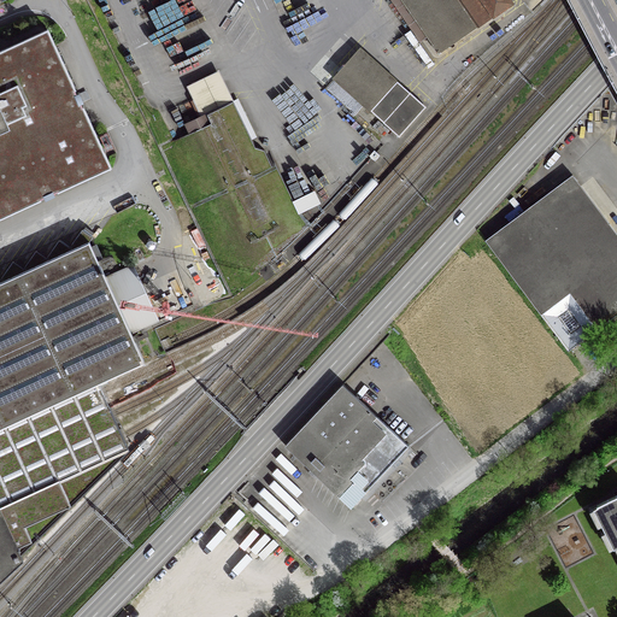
[(399,0),(438,54),(511,4),(507,0),(399,0)]
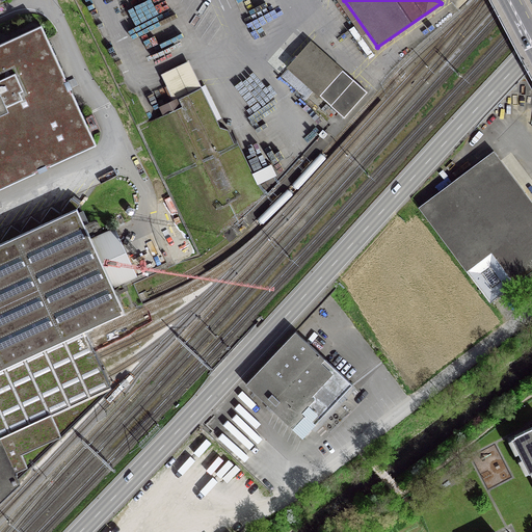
[(0,188),(34,173),(34,171),(37,170),(38,173),(47,169),(46,166),(48,165),(49,166),(96,144),(71,92),(70,92),(69,89),(71,88),(68,80),(64,81),(63,78),(64,78),(41,25),(0,44),(0,188)]
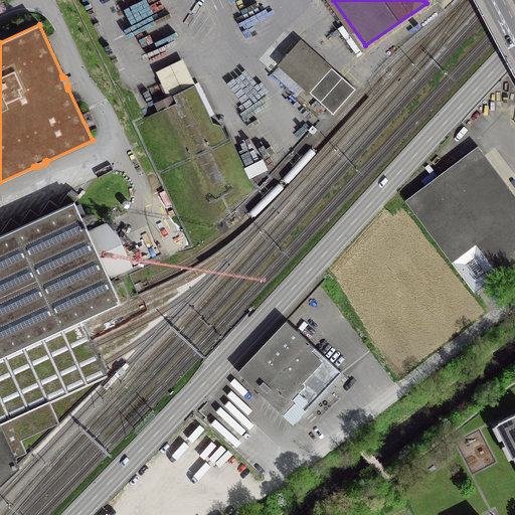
[(297,45),(278,65),(332,114),(354,90),(341,77),(328,93),(323,89),(333,77),(297,45)]
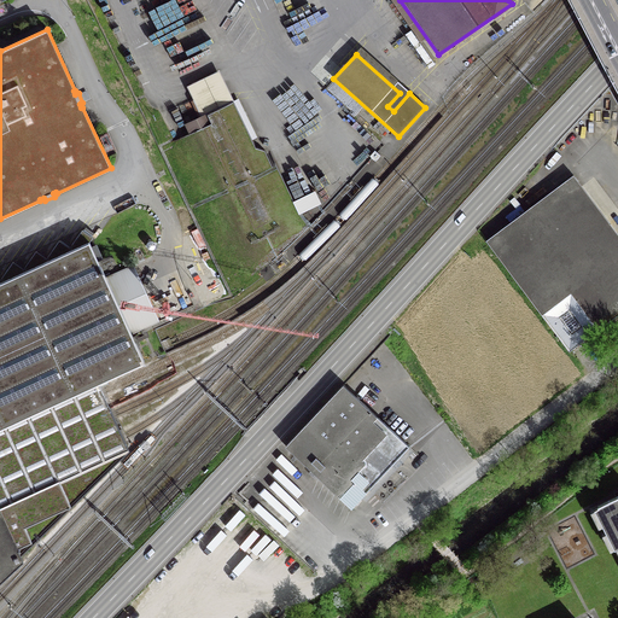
[(234,100),(221,73),(191,86),(203,115),(234,100)]
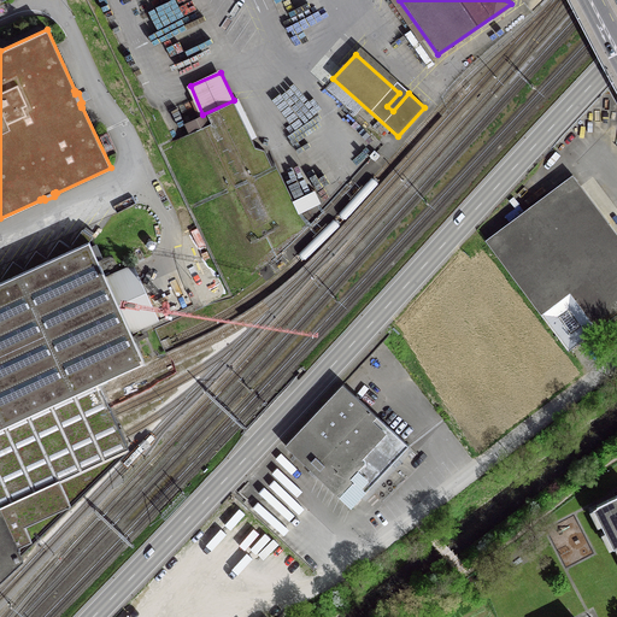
[(205,115),(200,117),(183,125),(183,127),(187,134),(209,123),(205,116),(205,115)]
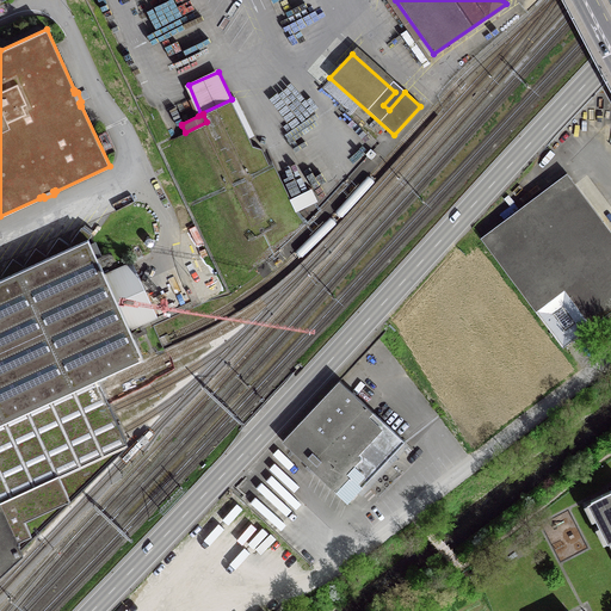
[(610,310),(610,233),(566,174),(480,239),(562,347),(610,310)]
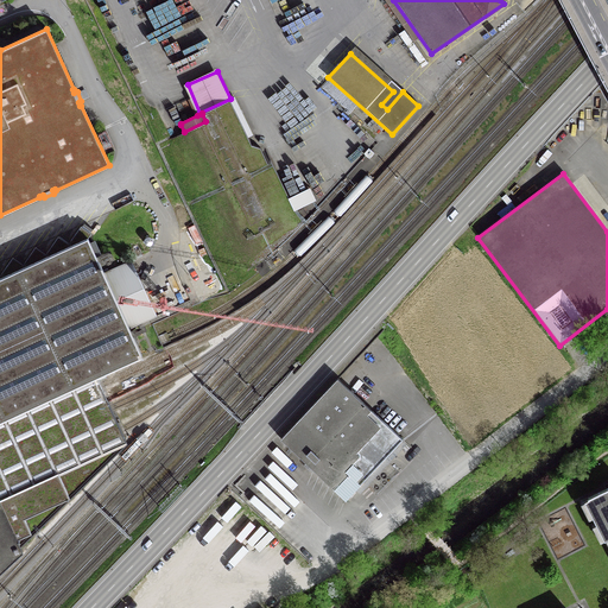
[(0,571),(21,552),(19,548),(126,444),(95,377),(140,355),(128,329),(156,316),(131,260),(102,273),(87,239),(90,234),(80,227),(68,245),(57,238),(44,254),(35,247),(21,265),(12,258),(0,274),(0,571)]
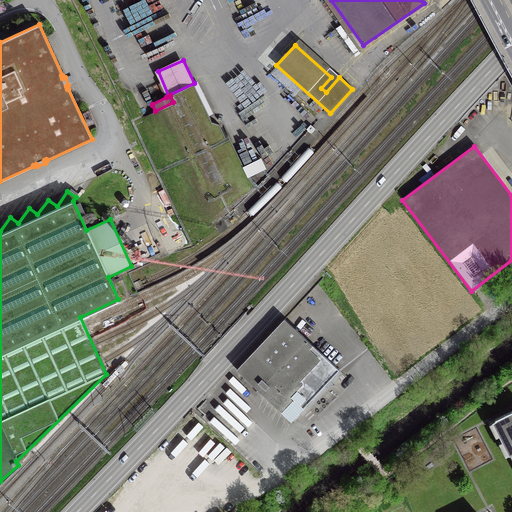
[(284,319),(236,370),(290,421),(338,371),(284,319)]
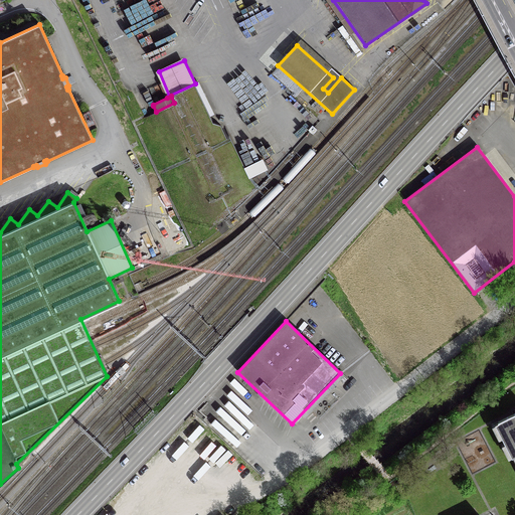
[(514,413),(498,422),(514,455),(514,413)]
